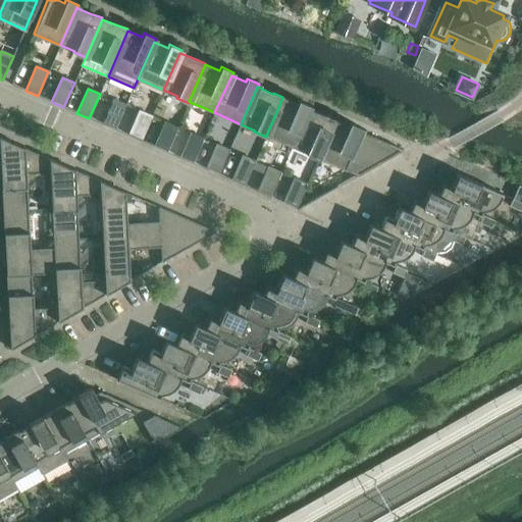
[(299,101),(297,104),(282,98),(266,136),(267,136),(292,147),(308,109),(309,109),(311,106),(299,101)]
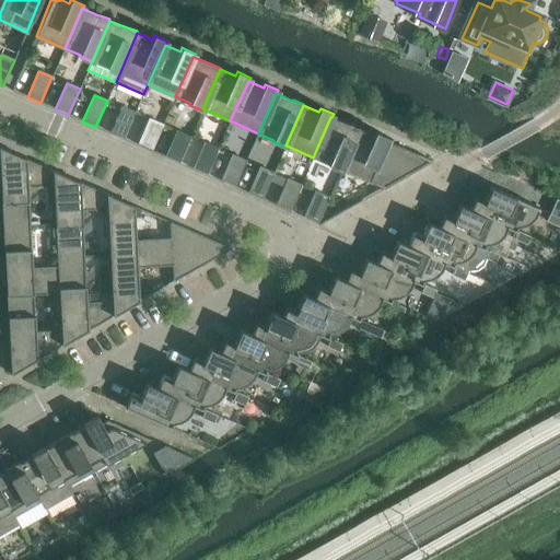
[(111,133),(124,139),(135,113),(121,107),(111,133)]
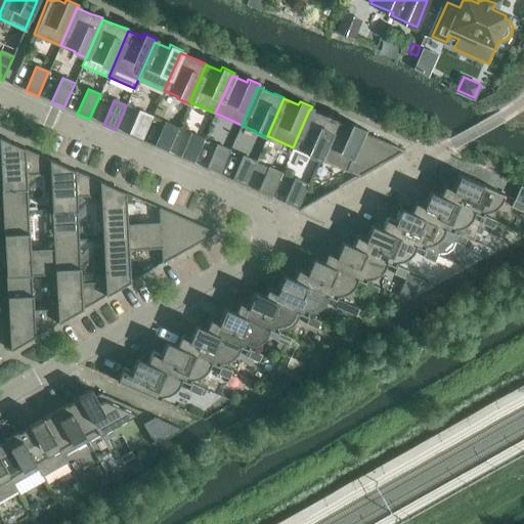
[(307,154),(307,155),(319,160),(319,159),(336,121),(335,120),(325,116),(325,117),(310,110),(309,110),(293,147),(307,154)]
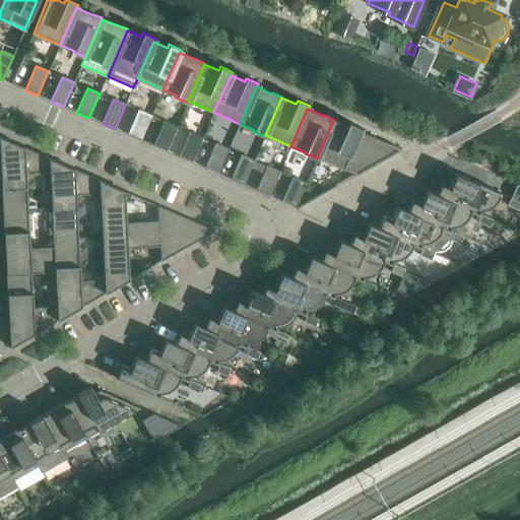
[(139,111),(128,135),(140,141),(151,116),(139,111)]
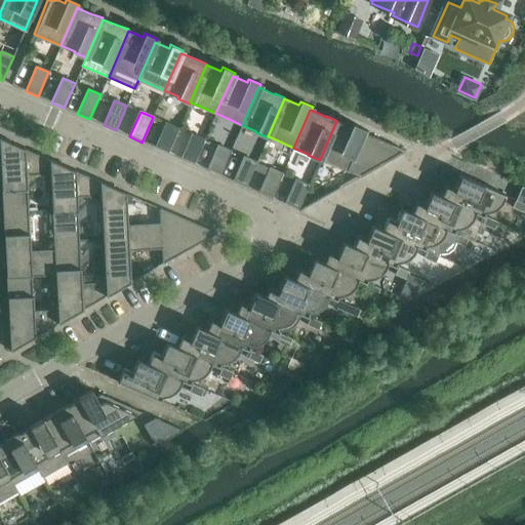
[(357,177),(404,151),(363,132),(364,129),(352,124),(351,127),(336,121),(320,159),(359,175),(357,177)]
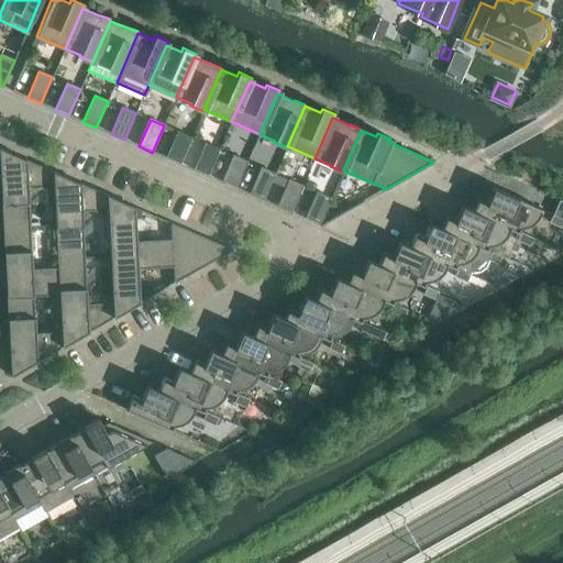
[(178,132),(166,158),(179,164),(191,138),(178,132)]
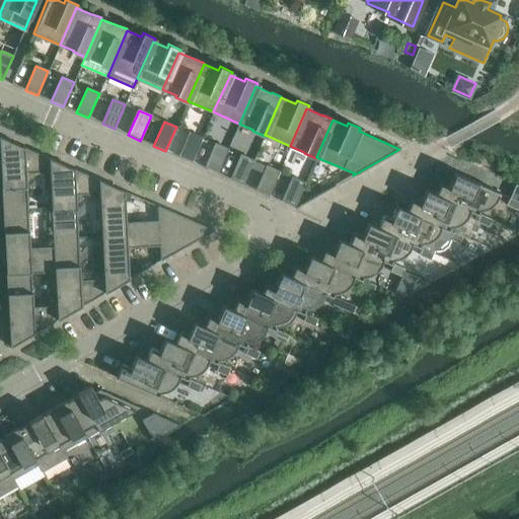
[(190,133),(179,157),(192,162),(202,138),(190,133)]
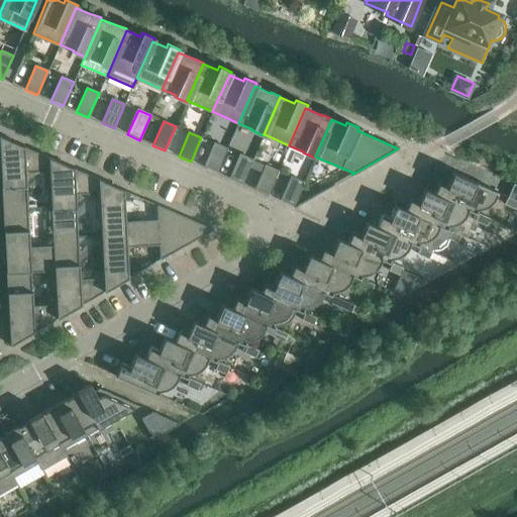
[(0,135),(0,165),(2,208),(28,207),(26,173),(48,172),(47,157),(0,135)]
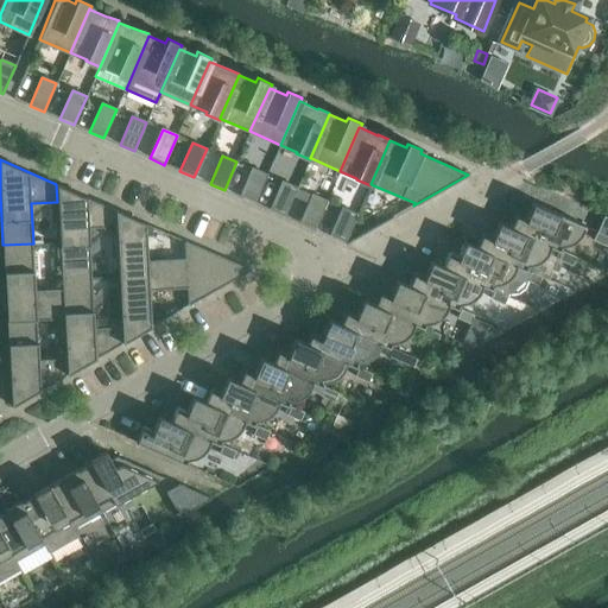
[(240,197),(254,204),(267,175),(253,169),(240,197)]
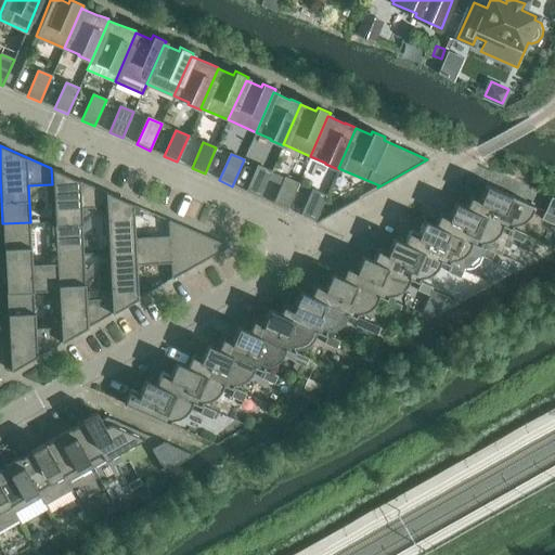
[(258,166),(246,192),(259,197),(271,171),(258,166)]
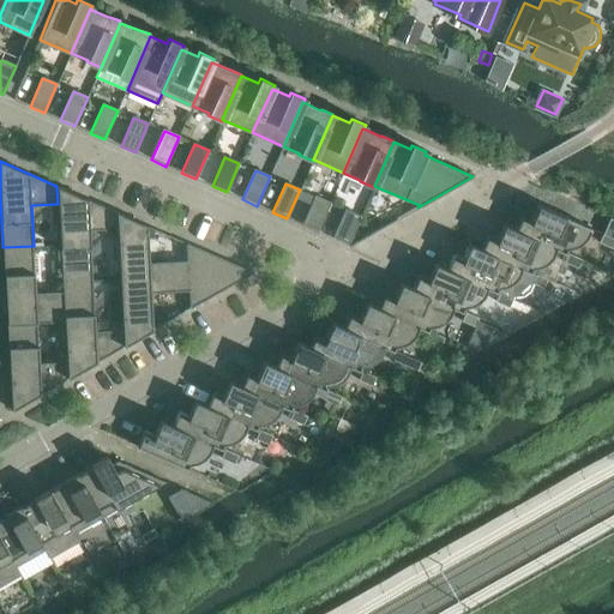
[(116,212),(56,186),(58,204),(61,282),(94,281),(91,229),(116,228),(116,212)]
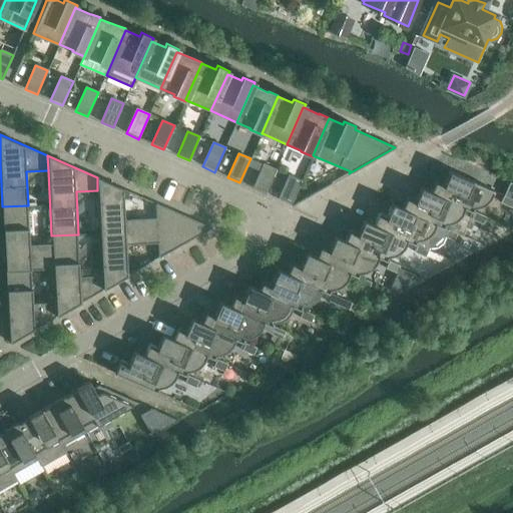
[(264,164),(253,188),(266,194),(276,169),(264,164)]
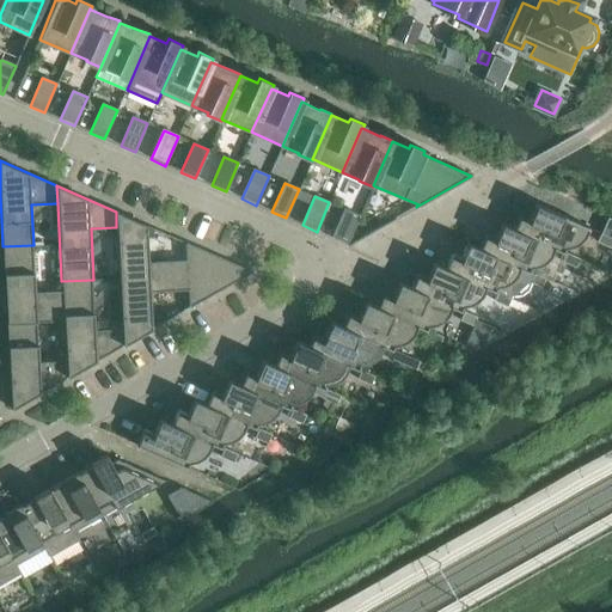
[(588,227),(536,204),(530,219),(520,215),(514,228),(514,230),(554,248),(554,249),(562,252),(564,248),(573,246),(580,242),(585,236),(587,228),(588,228),(588,227)]
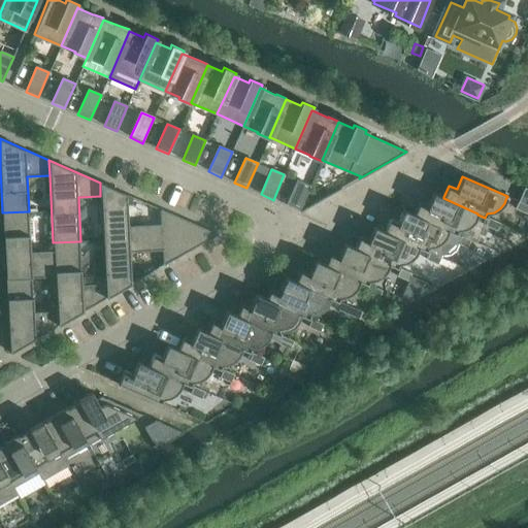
[(297,180),(287,206),(299,211),(309,187),(297,180)]
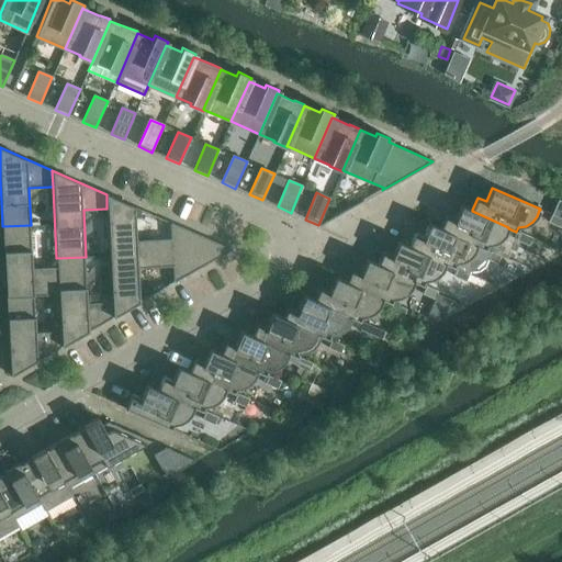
[(135,206),(107,194),(107,209),(109,256),(232,249),(170,222),(171,238),(137,240),(135,206)]
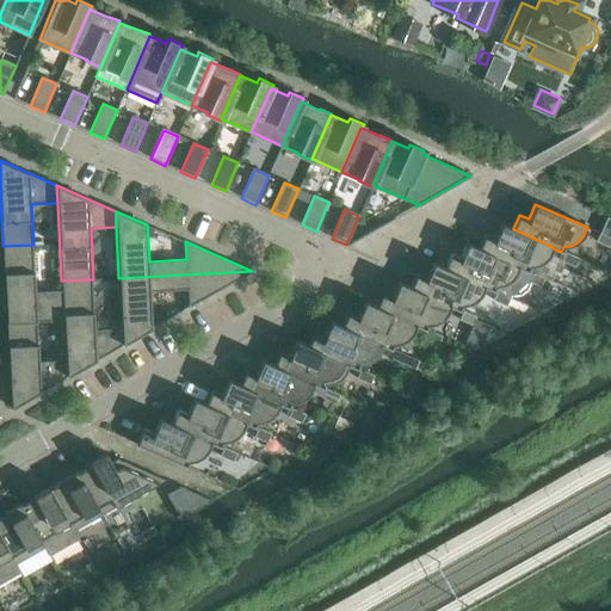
[(610,217),(606,216),(596,241),(609,247),(610,241),(610,217)]
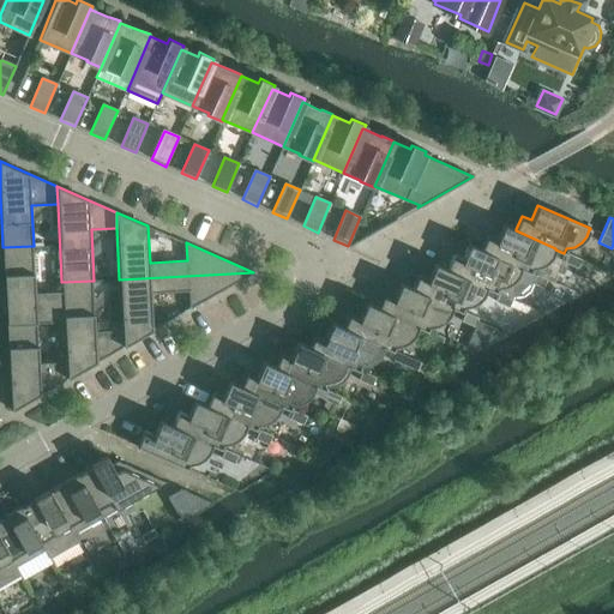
[(533,268),(540,266),(547,263),(552,257),(555,250),(555,248),(516,230),(516,229),(504,224),(497,239),(487,235),(481,250),(522,268),(521,269),(530,272),(533,268)]
